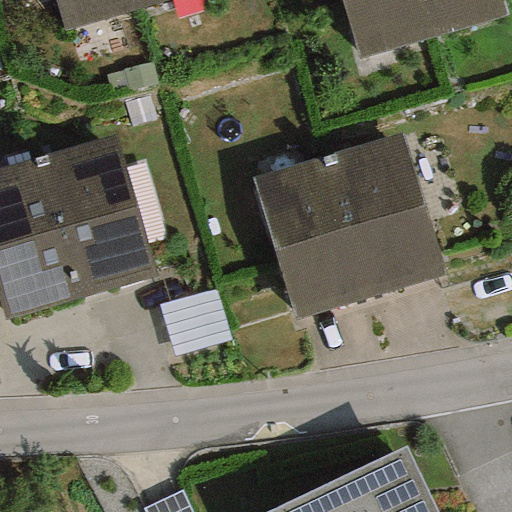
[(137,8),(135,0),(54,0),(63,30),(137,8)]
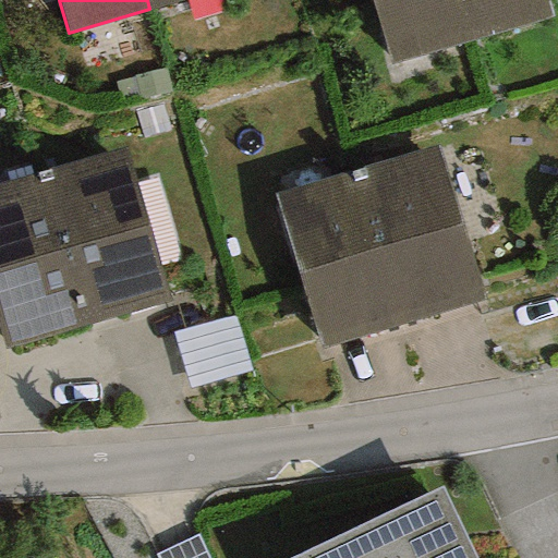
[(471,40),(458,0),(371,0),(390,64),(471,40)]
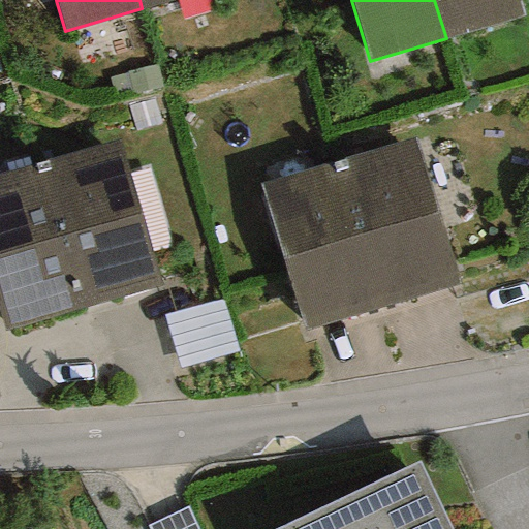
[(434,0),(446,38),(526,16),(521,0),(434,0)]
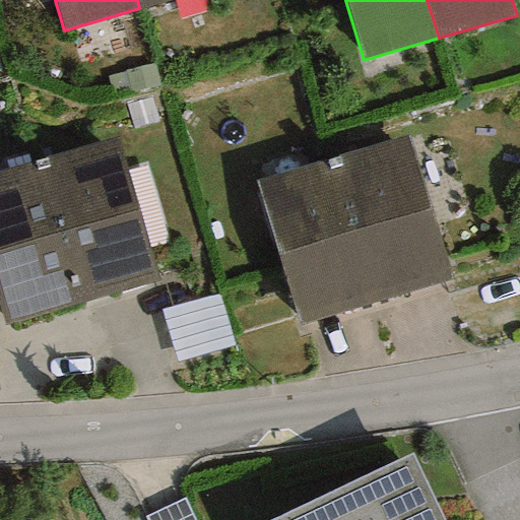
[(333,160),(375,301),(453,278),(408,136),(333,160)]
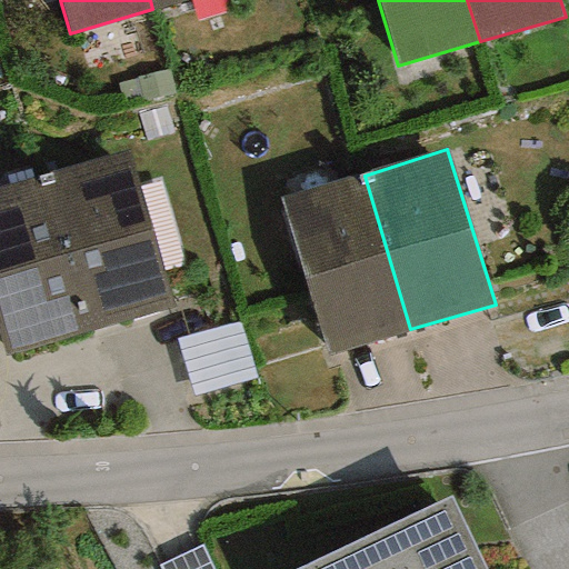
[(40,177),(87,331),(172,307),(122,151),(40,177)]
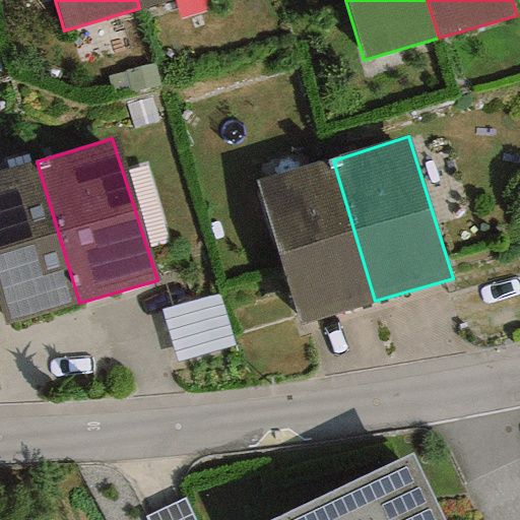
[(375,301),(333,160),(258,183),(300,323),(375,301)]
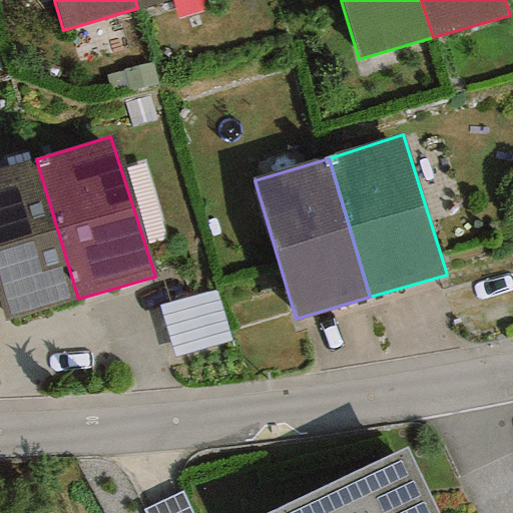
[(78,299),(36,159),(0,170),(0,307),(4,321),(78,299)]
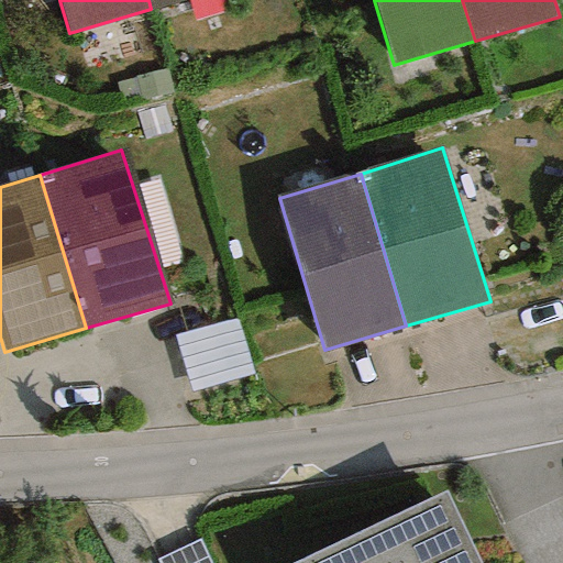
[(197,384),(254,367),(238,313),(180,331),(197,384)]
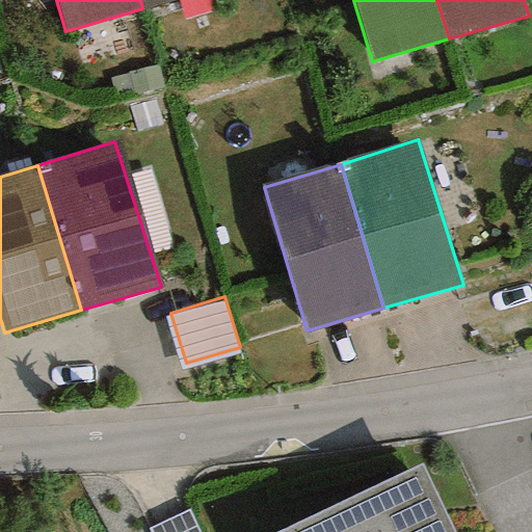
[(450,531),(419,466),(277,531),(450,531)]
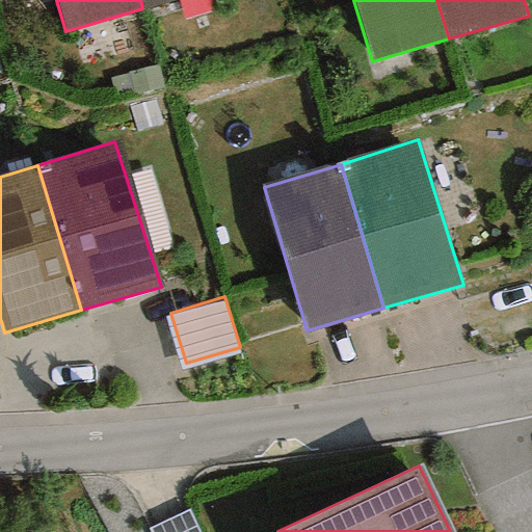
All buildings are outlined.
